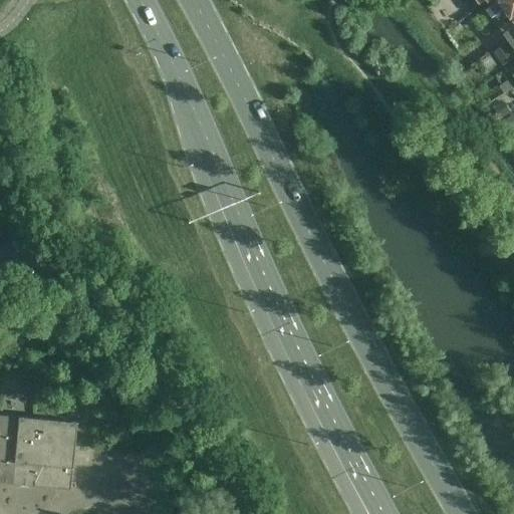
[(513,0),(498,0),(484,10),(491,18),(503,10),(508,17),(513,13),(513,0)]
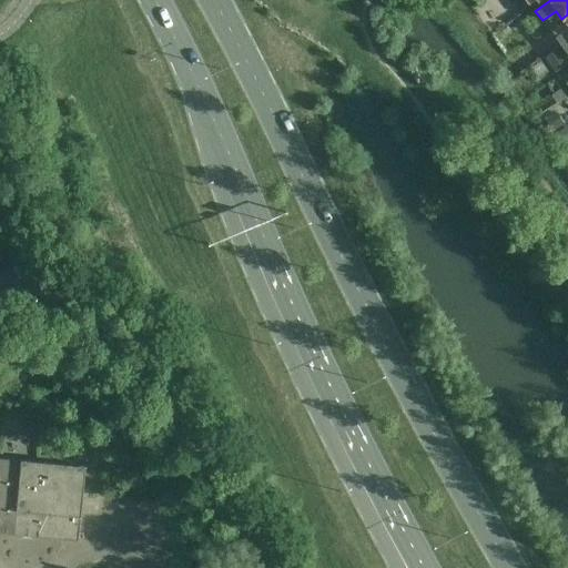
[(567,28),(567,29),(556,39),(561,47),(567,41),(567,14),(561,19),(567,28)]
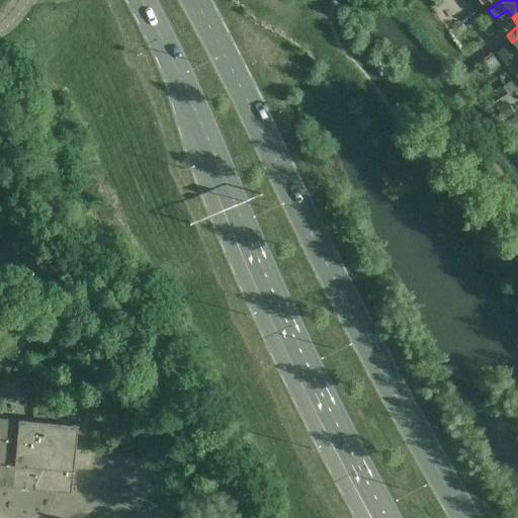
[(509,45),(497,54),(506,66),(517,57),(510,46),(509,45)]
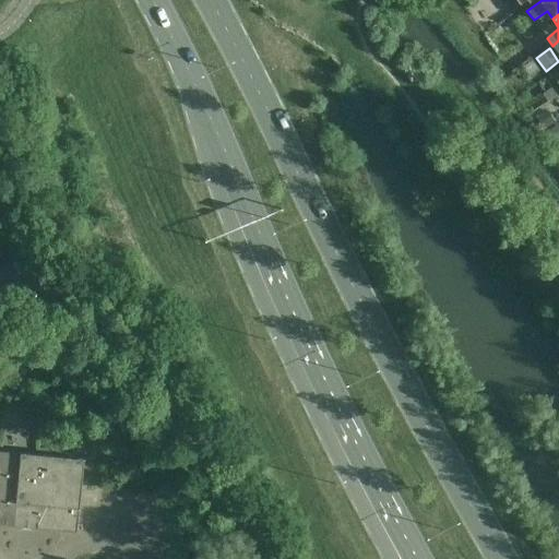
[(546,110),(535,119),(544,130),(555,122),(546,110)]
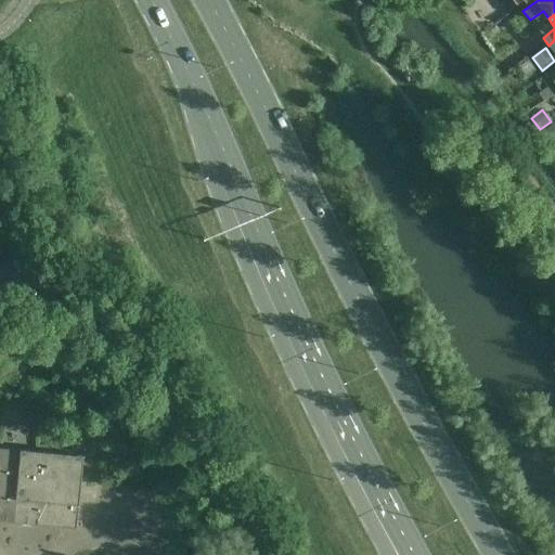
[(554,126),(554,124),(541,132),(549,143),(554,139),(554,126)]
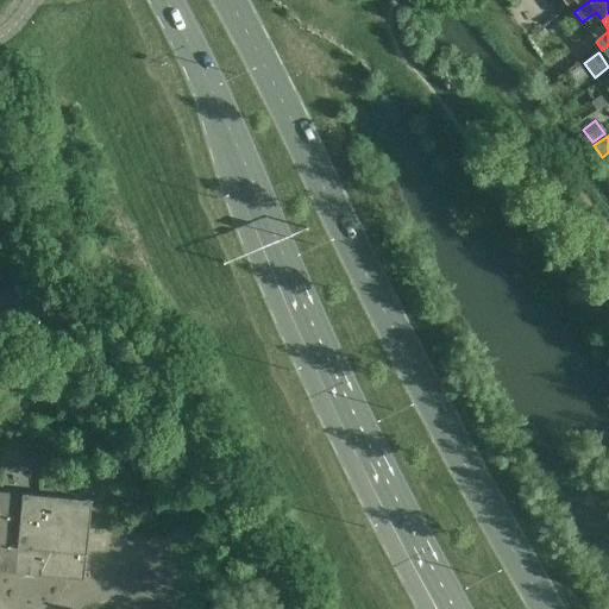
[(0,571),(83,579),(87,539),(90,502),(0,493),(0,571)]
